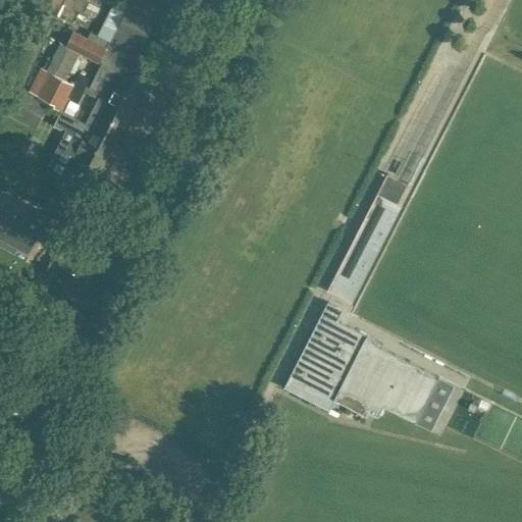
[(153,24),(126,11),(114,5),(100,34),(94,31),(89,40),(66,29),(60,41),(61,42),(47,70),(50,71),(48,74),(65,83),(81,52),(99,61),(108,43),(138,57),(146,41),(153,24)]
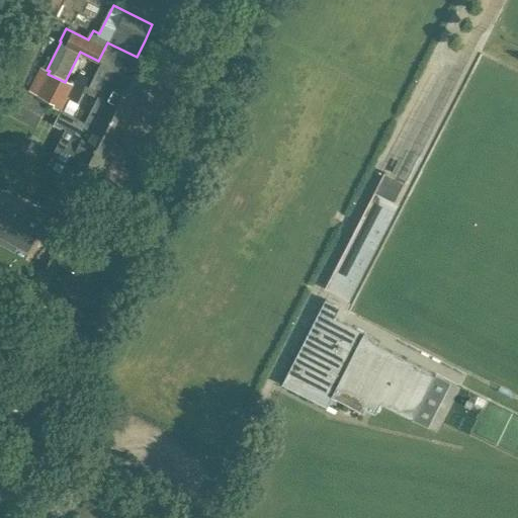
[(71,85),(83,90),(97,97),(127,113),(143,83),(101,62),(89,86),(86,85),(90,77),(79,72),(71,85)]
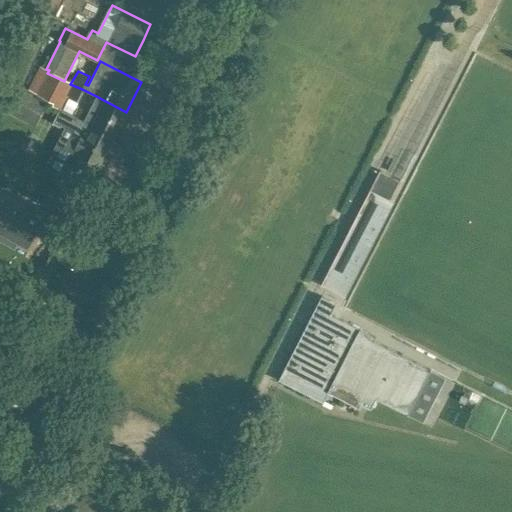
[(53,105),(60,109),(62,109),(69,96),(77,100),(82,89),(70,84),(64,81),(47,73),(49,70),(46,69),(40,66),(28,90),(54,103),(53,105)]
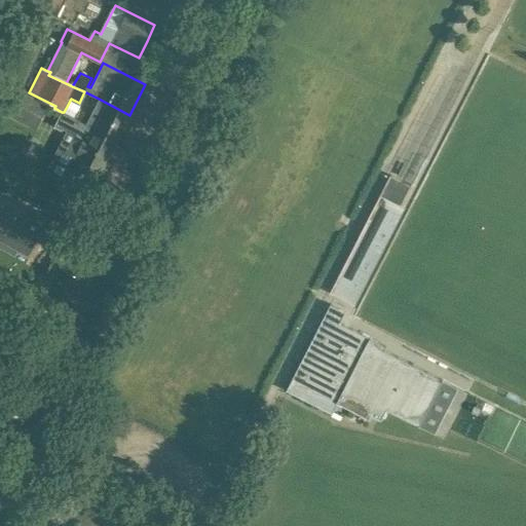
[(22,92),(9,116),(36,129),(48,106),(22,92)]
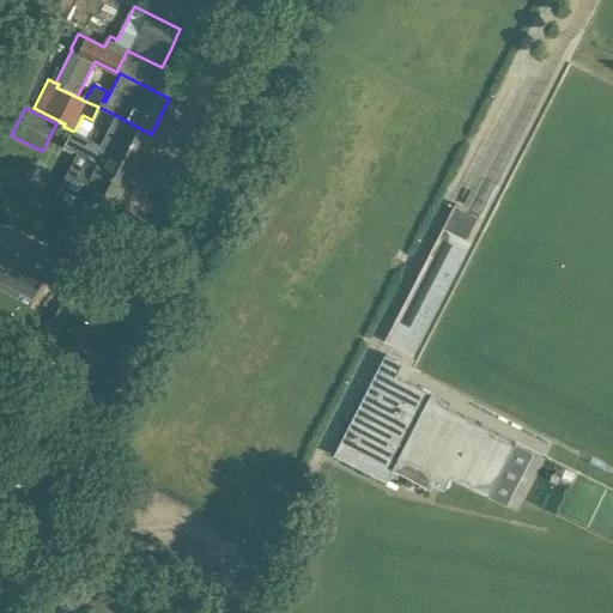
[(115,115),(101,145),(137,164),(151,134),(115,115)]
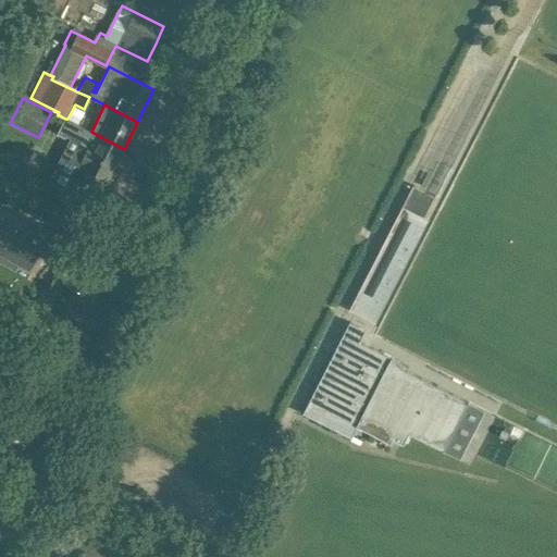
[(85,111),(75,107),(70,119),(79,123),(85,111)]
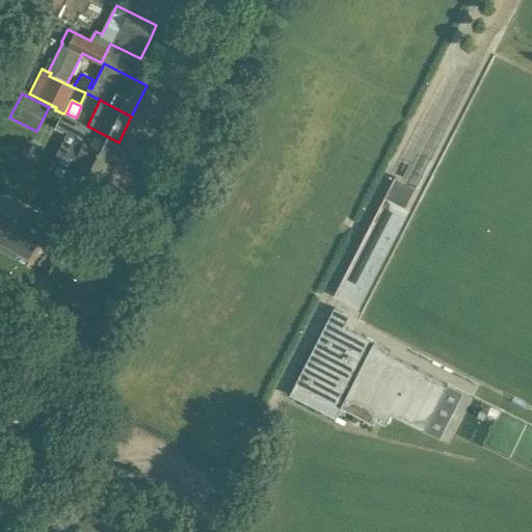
[(64,113),(62,113),(55,128),(62,131),(65,130),(69,131),(55,159),(56,165),(75,174),(67,189),(77,195),(84,180),(96,186),(118,142),(87,126),(64,113)]
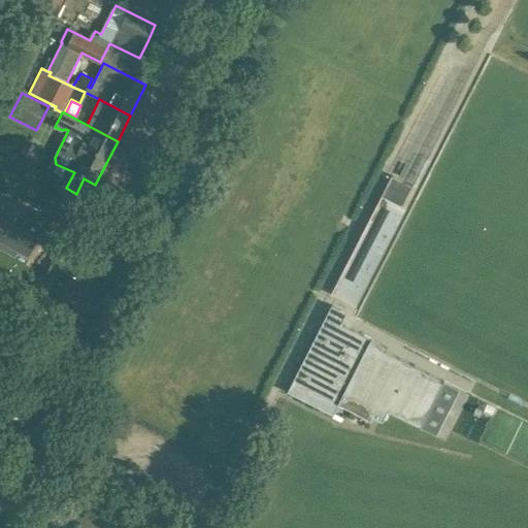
[(382,195),(333,290),(331,294),(358,307),(407,208),(402,205),(411,186),(392,175),(382,195)]
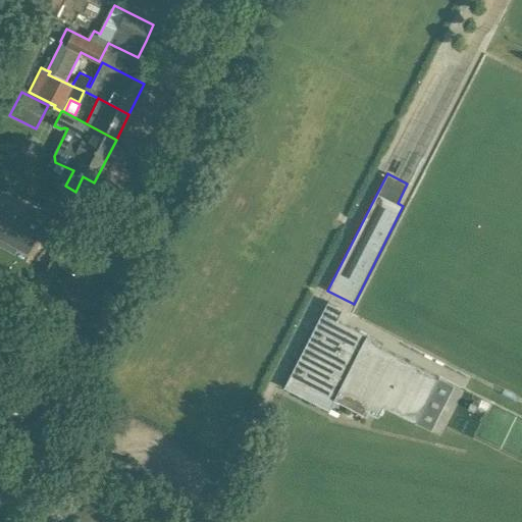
[(45,221),(0,196),(0,243),(15,252),(19,245),(29,250),(45,221)]
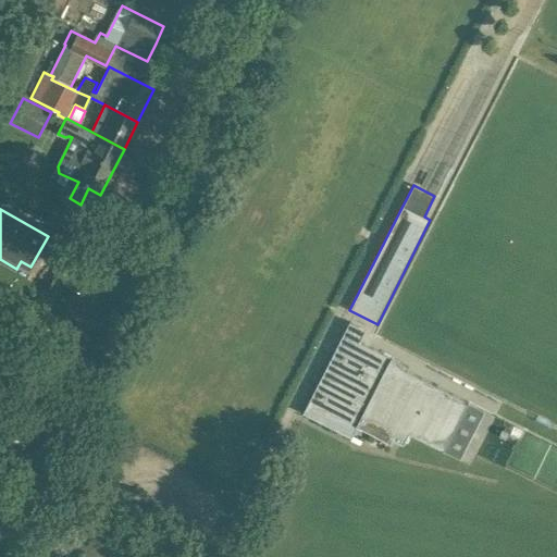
[(304,413),(323,423),(353,437),(358,426),(390,442),(392,438),(404,444),(409,433),(444,450),(469,401),(407,370),(409,367),(360,342),(366,330),(350,322),(304,413)]
